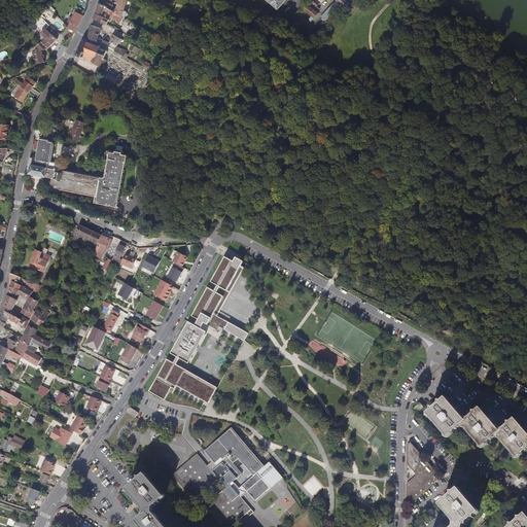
[(125,18),(126,19),(128,12),(125,10),(128,0),(119,0),(116,12),(125,18)]
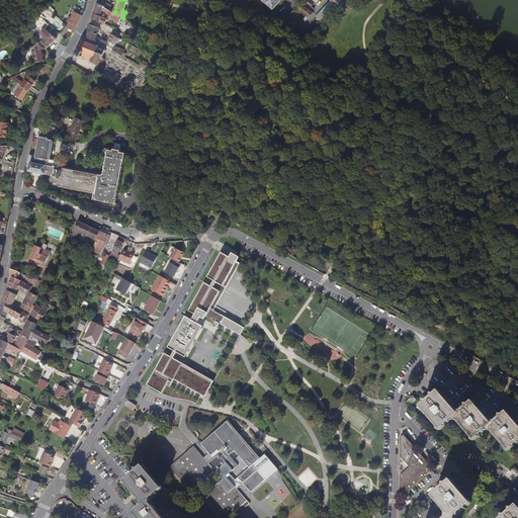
[(262,0),(273,9),(281,0),(280,0),(262,0)]
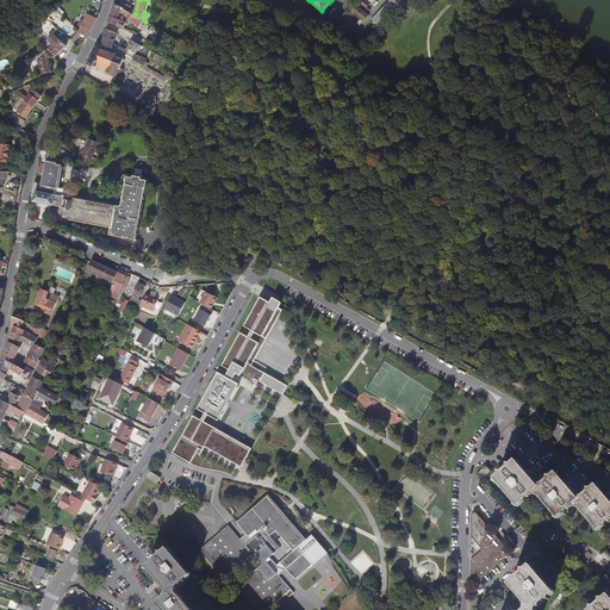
[(409,0),(390,0),(373,20),(383,30),(409,0)]
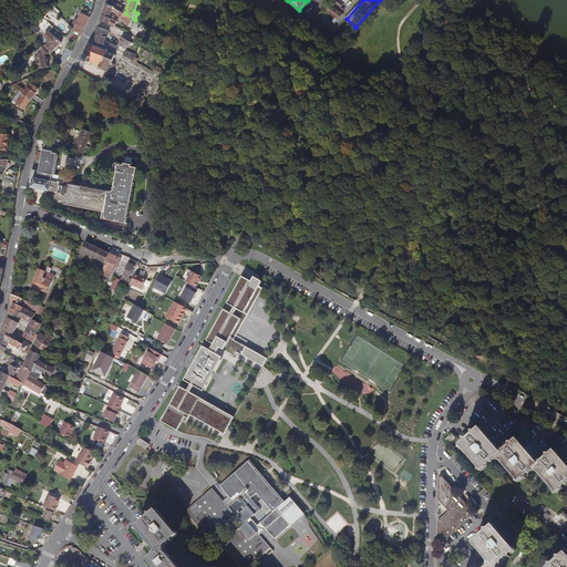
[(113,2),(111,6),(114,7),(122,11),(124,7),(113,2)]
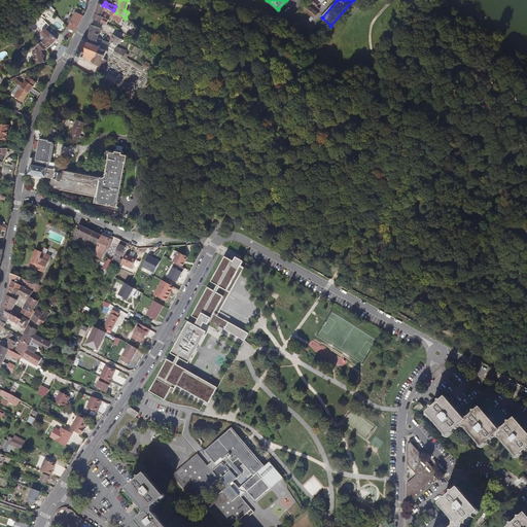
[(103,5),(98,3),(95,14),(103,18),(101,23),(107,25),(109,21),(106,19),(107,16),(103,14),(105,11),(109,13),(118,20),(117,22),(121,24),(125,18),(116,12),(113,10),(106,6),(103,5)]
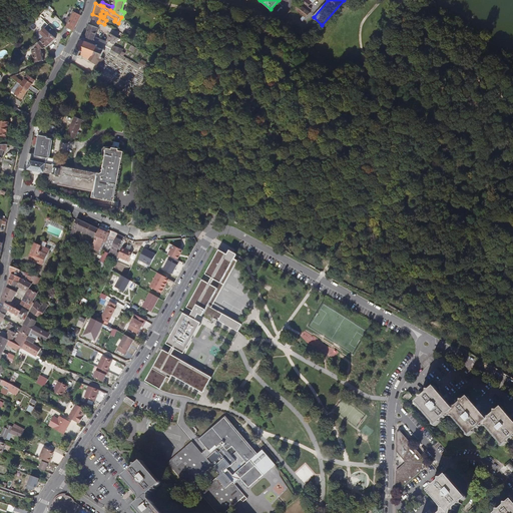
[(298,3),(293,8),(307,18),(311,13),(298,3)]
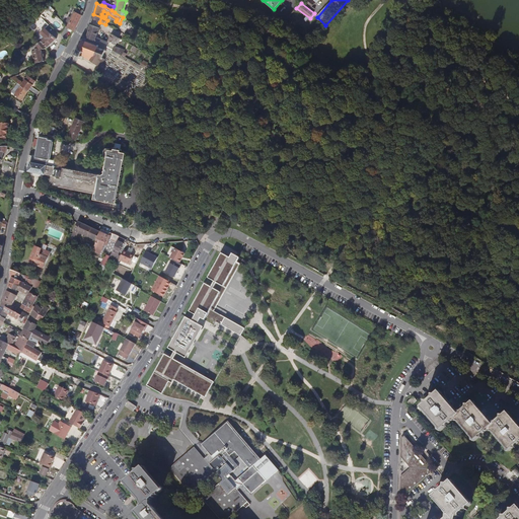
[(68,27),(74,31),(82,16),(83,15),(81,15),(82,12),(77,9),(73,18),(70,16),(67,21),(70,23),(68,27)]
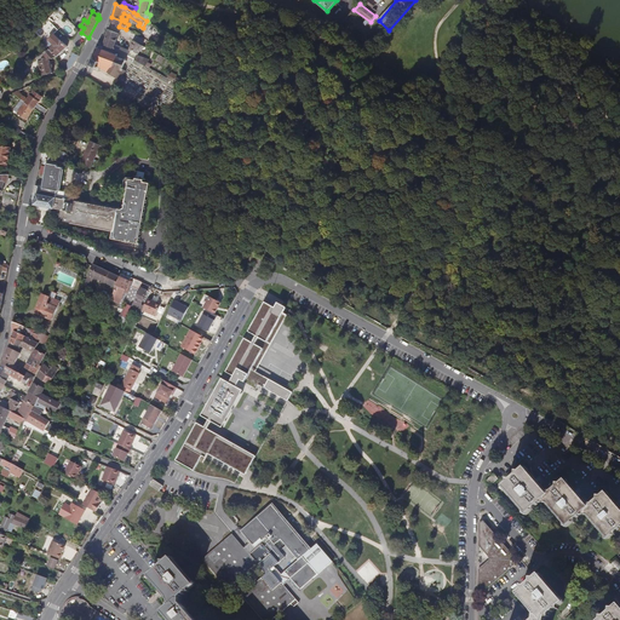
[(121,21),(112,17),(110,23),(119,27),(121,21)]
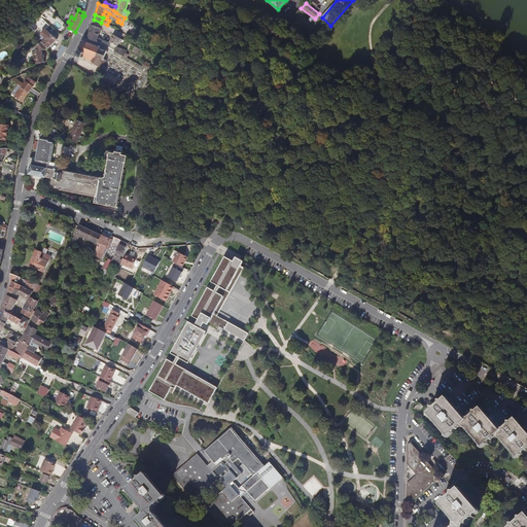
[(93,26),(89,38),(102,44),(109,48),(111,43),(110,42),(99,38),(102,29),(93,26)]
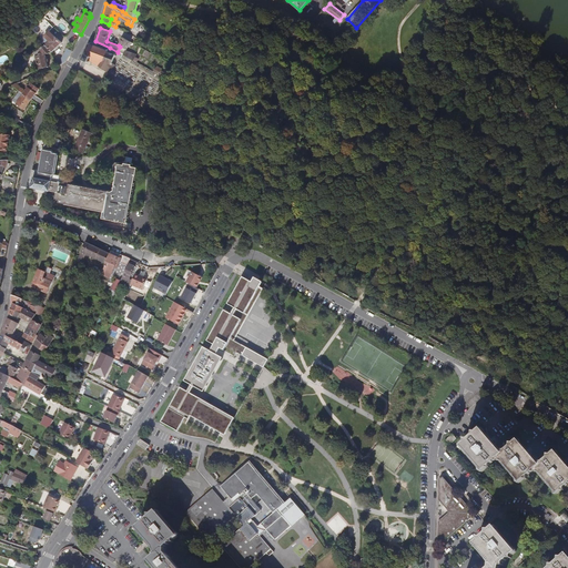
[(46,44),(44,44),(52,52),(62,42),(54,37),(49,31),(44,37),(46,38),(49,41),(46,44)]
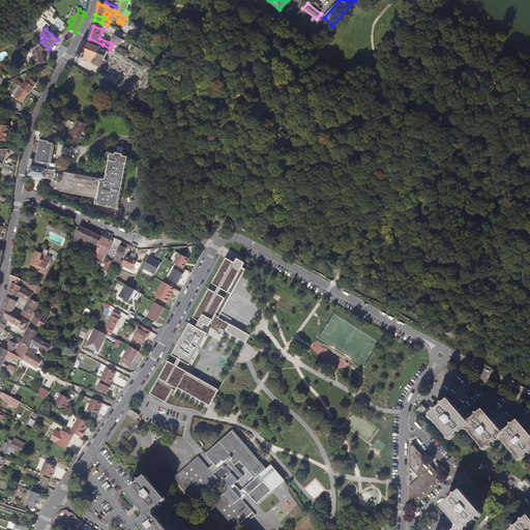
[(123,39),(115,34),(111,42),(113,42),(112,43),(110,49),(116,52),(125,57),(127,58),(129,55),(126,53),(127,51),(118,48),(123,39)]
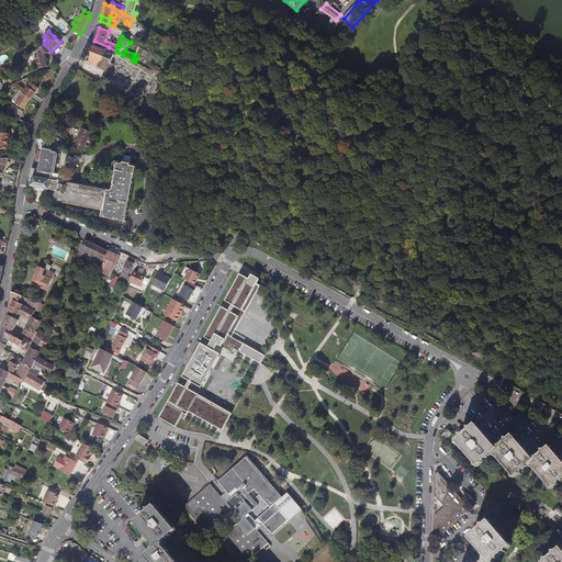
[(88,44),(88,45),(89,45),(86,53),(83,52),(82,54),(85,55),(83,57),(81,57),(80,58),(82,59),(81,60),(82,62),(83,59),(87,62),(86,63),(87,64),(89,60),(109,74),(114,65),(111,63),(114,55),(108,51),(109,47),(94,41),(94,42),(92,42),(91,43),(91,44),(90,43),(89,44),(88,44)]
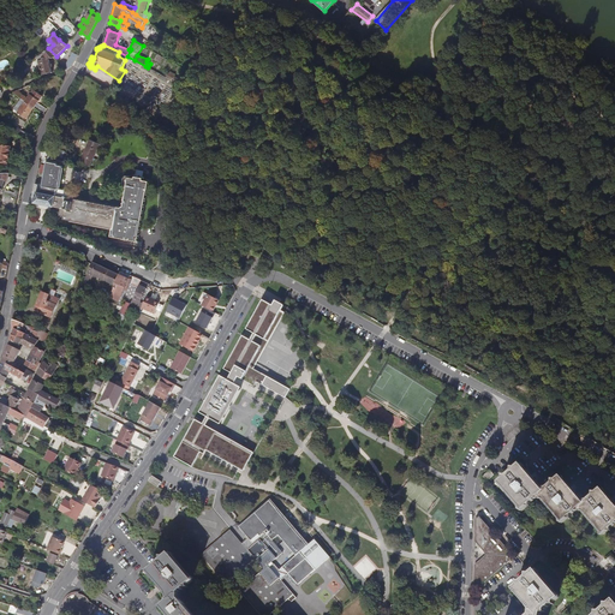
[(48,48),(37,57),(40,65),(42,75),(52,72),(52,70),(53,66),(52,64),(51,64),(49,59),(55,58),(57,57),(48,48)]
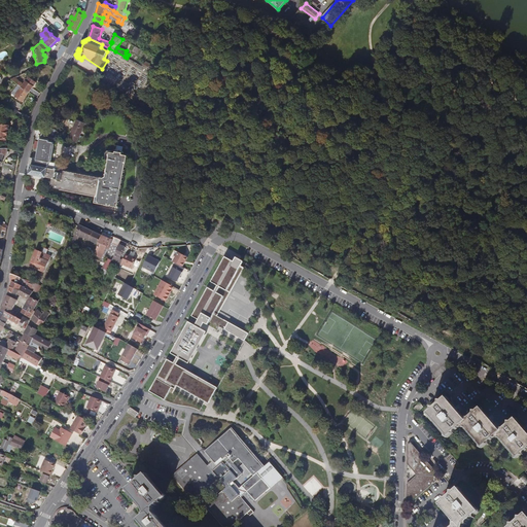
[(62,59),(67,46),(62,44),(57,57),(62,59)]
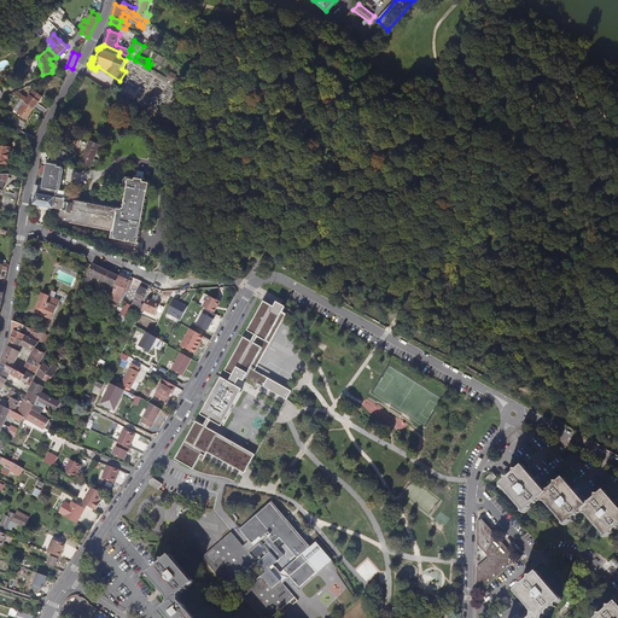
[(23,89),(13,93),(22,99),(28,92),(23,89)]
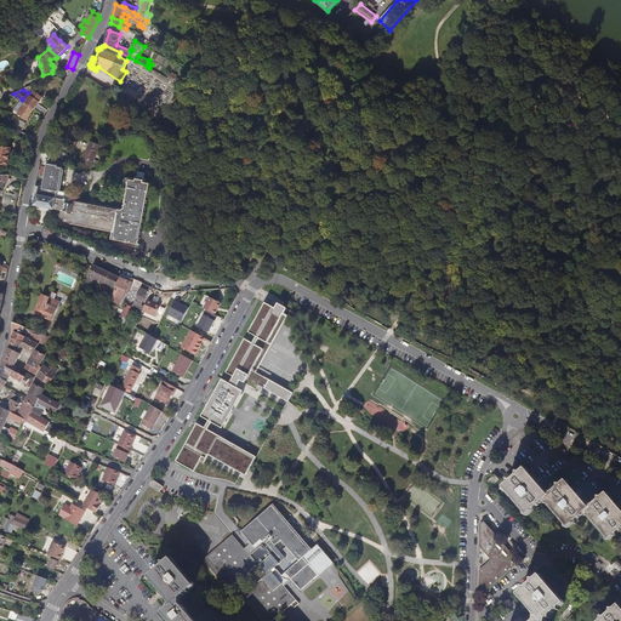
[(30,96),(26,102),(35,109),(45,115),(47,110),(39,104),(44,97),(34,91),(33,93),(30,92),(29,95),(30,96)]
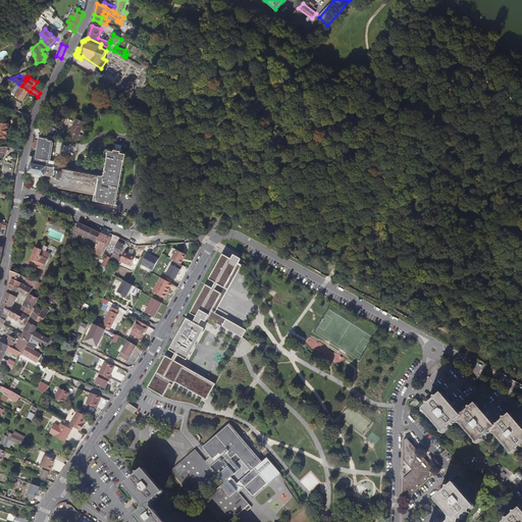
[(21,86),(19,85),(12,94),(14,95),(21,86)]
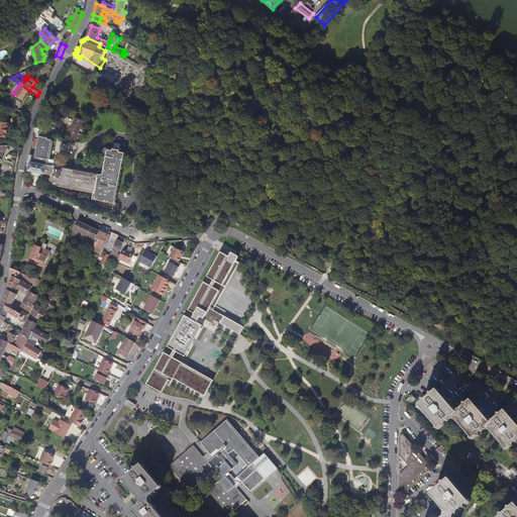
[(29,91),(21,85),(14,94),(22,100),(29,91)]
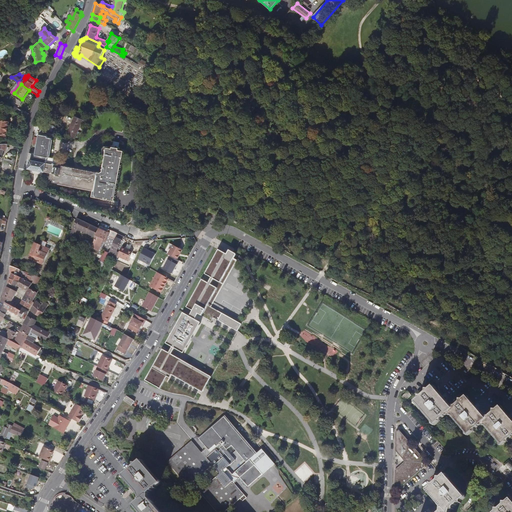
[(15,98),(8,109),(26,119),(28,114),(18,108),(21,102),(15,98)]
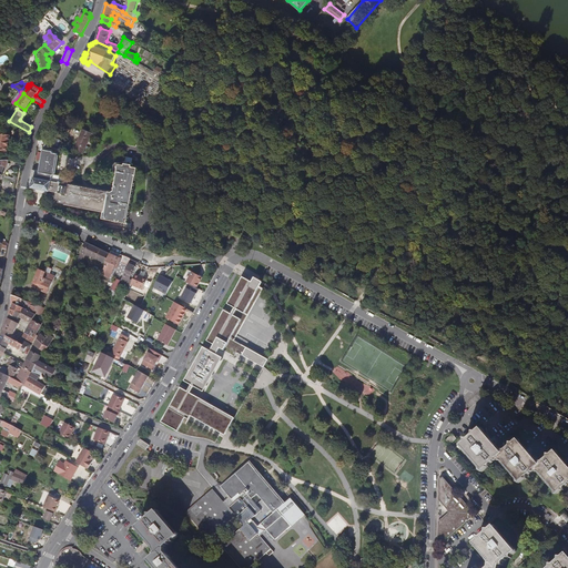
[(74,151),(75,151),(83,154),(92,133),(83,129),(74,151)]
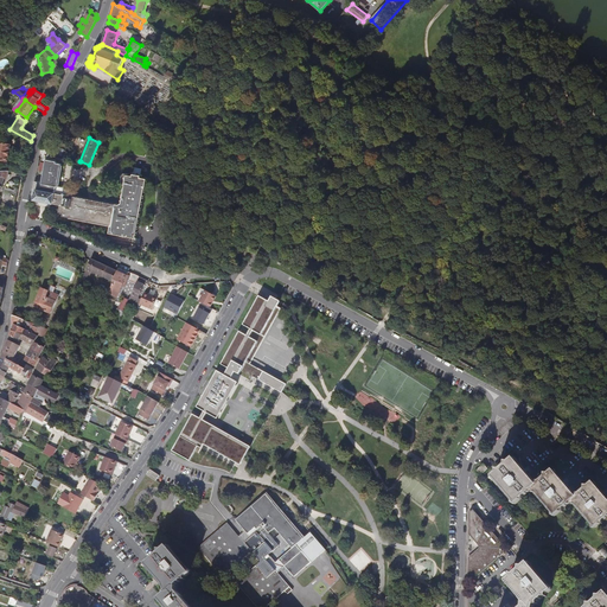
[(0,142),(0,159),(7,161),(11,145),(0,142)]
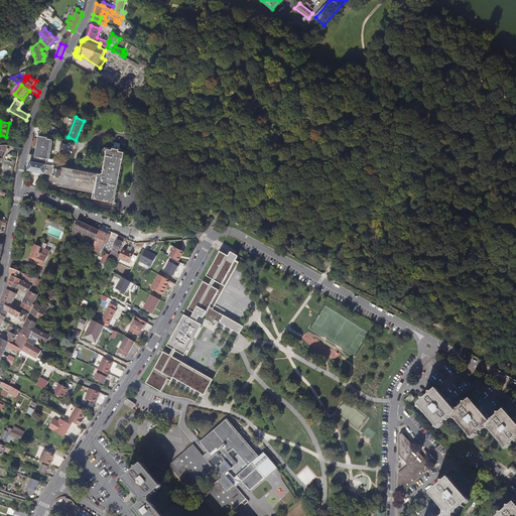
[(95,191),(94,197),(93,199),(112,202),(114,203),(123,159),(124,153),(119,152),(119,150),(113,149),(113,151),(108,150),(107,156),(107,157),(104,173),(101,175),(101,177),(97,176),(98,175),(62,168),(63,162),(49,159),(52,140),(48,139),(48,138),(39,136),(35,159),(33,159),(33,161),(31,161),(29,172),(43,175),(43,173),(45,174),(52,175),(51,180),(55,180),(54,183),(95,191)]
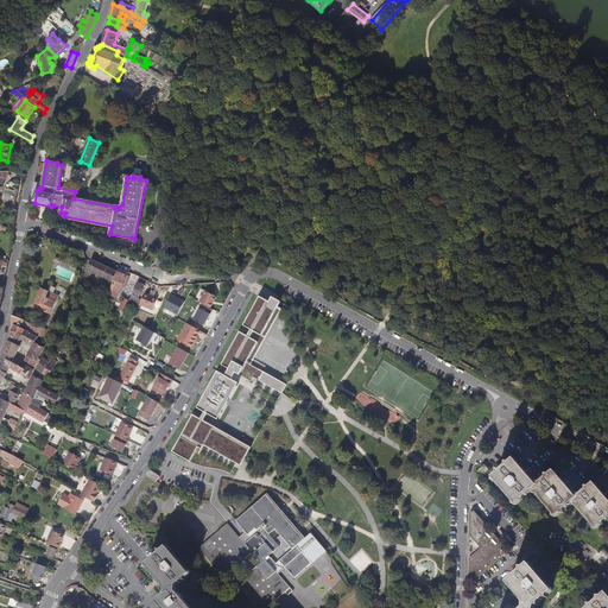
[(25,241),(24,244),(29,251),(37,246),(44,248),(48,240),(36,235),(25,241)]
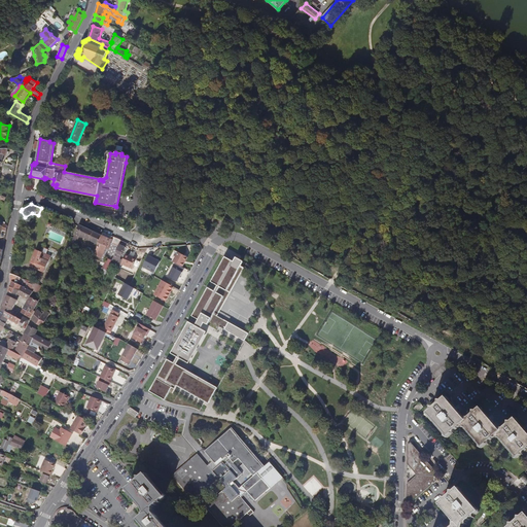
[(95,255),(103,235),(79,225),(71,244),(80,248),(82,243),(80,242),(81,238),(96,244),(94,249),(92,248),(90,253),(95,255)]
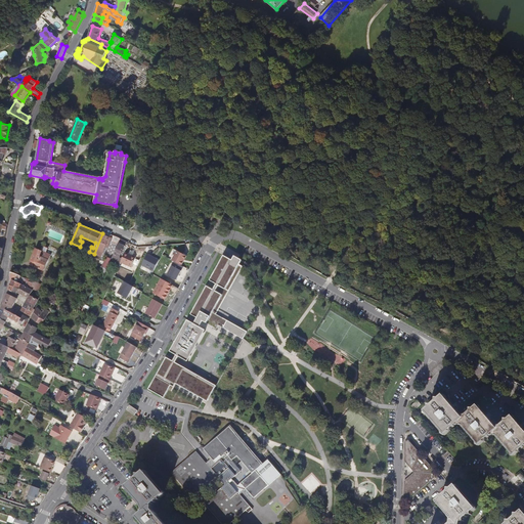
[(112,235),(102,231),(102,233),(94,254),(93,254),(103,259),(107,250),(112,239),(111,238),(112,235)]
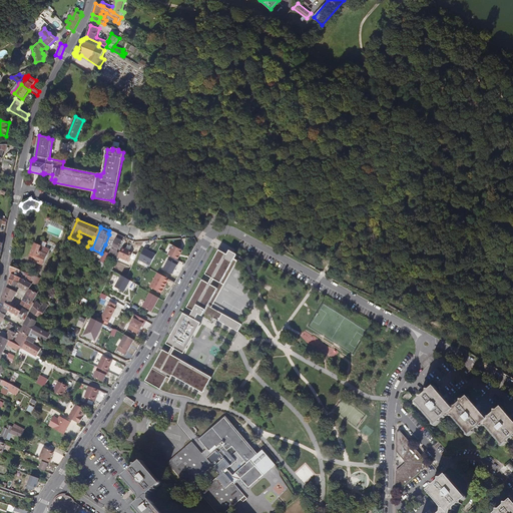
[(114,258),(115,257),(117,252),(122,240),(116,238),(109,253),(109,255),(114,258)]
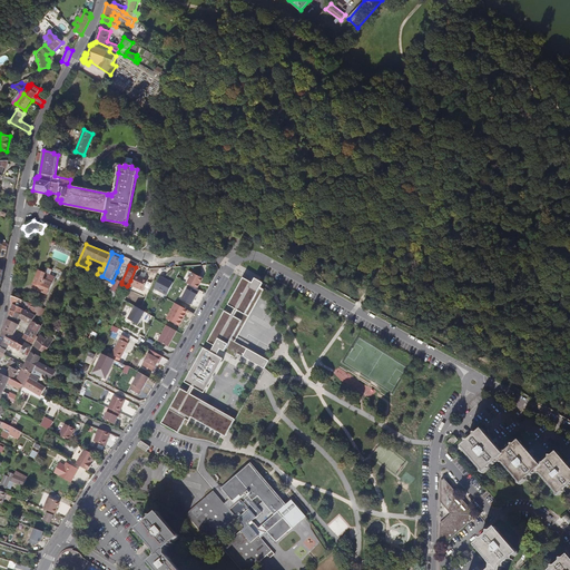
[(39,272),(32,288),(48,295),(56,277),(50,275),(52,271),(47,269),(45,274),(39,272)]
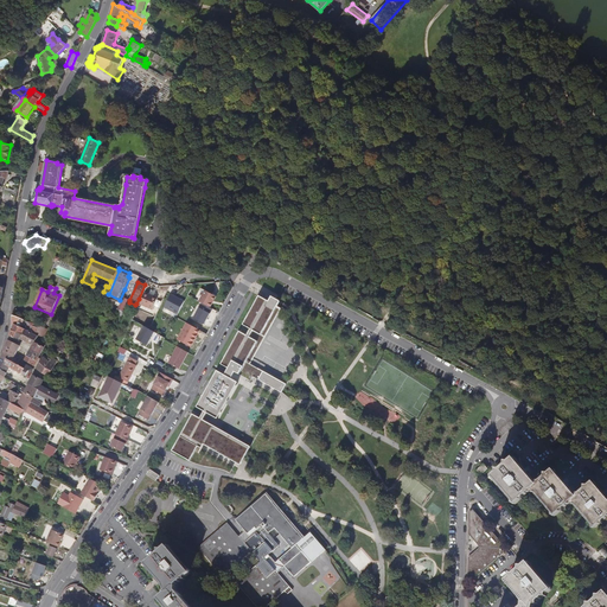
[(205,291),(199,301),(203,304),(210,308),(217,296),(205,291)]
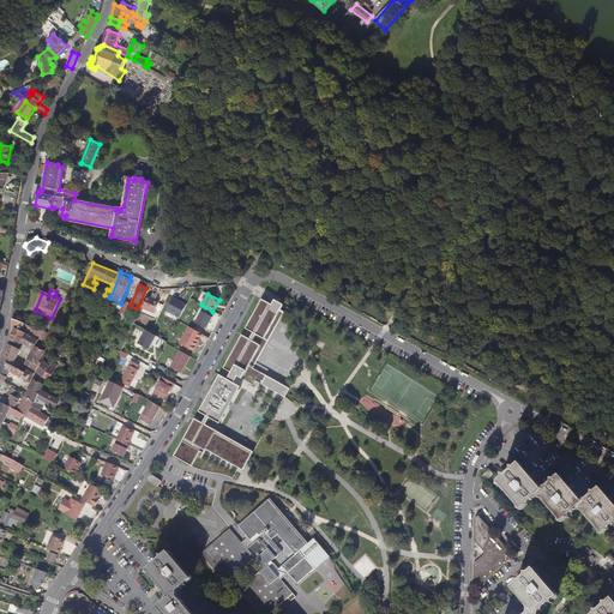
[(144,304),(142,307),(155,313),(160,301),(148,295),(144,304)]
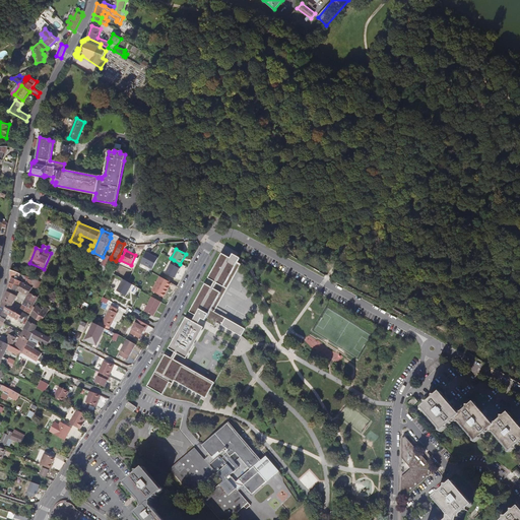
[(158,258),(146,252),(141,263),(152,269),(158,258)]
